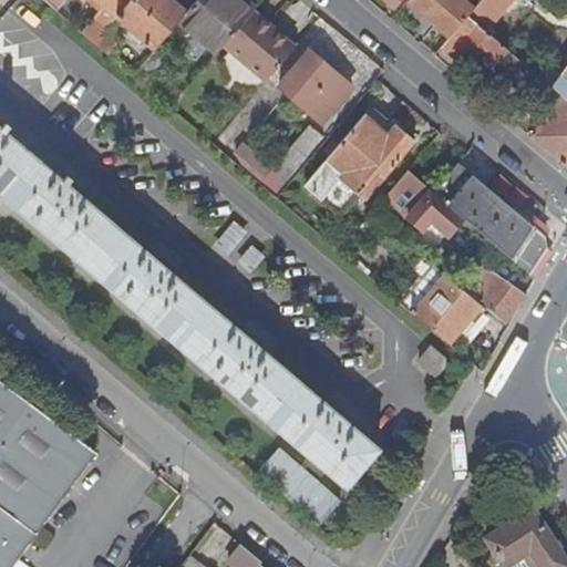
[(43,0),(58,11),(66,0),(43,0)]
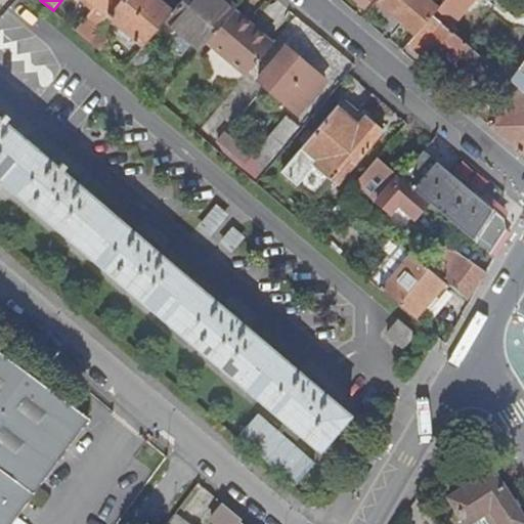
[(90,0),(110,16),(123,0),(90,0)]
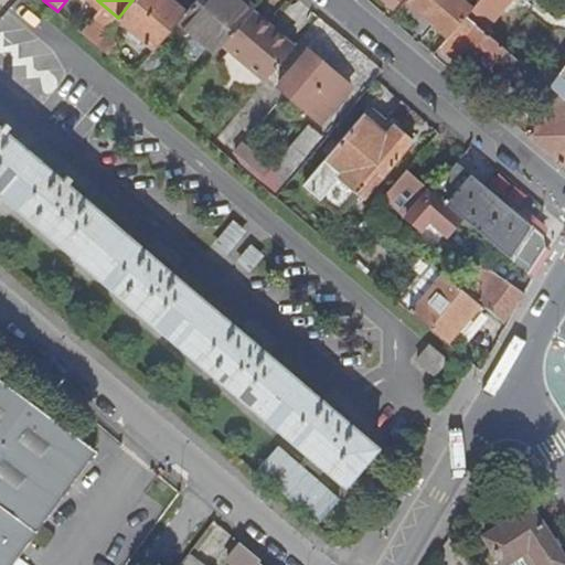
[(185,13),(171,0),(132,0),(118,18),(156,49),(179,21),(185,13)]
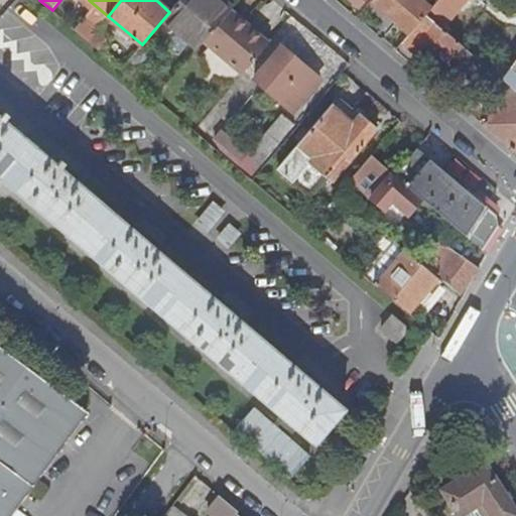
[(198,48),(205,41),(227,14),(230,10),(218,0),(179,0),(169,12),(163,19),(198,48)]
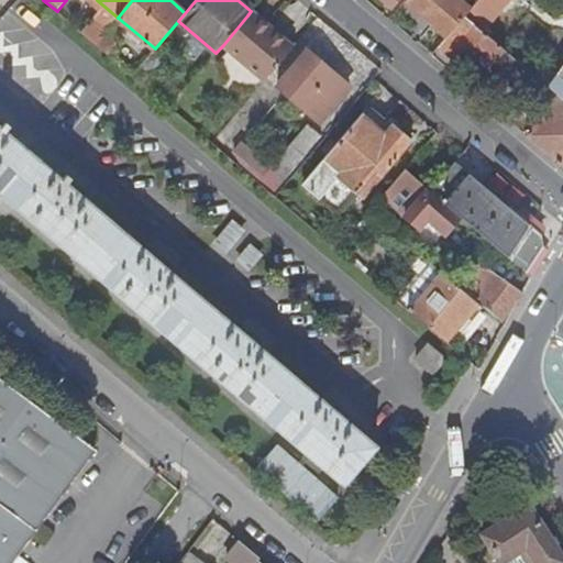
[(461,17),(467,10),(455,0),(401,0),(394,10),(435,46),(461,17)]
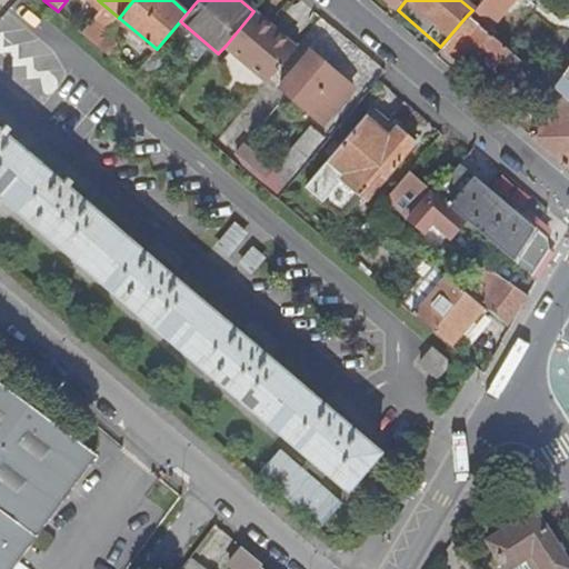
[(226,46),(269,80),(290,56),(265,35),(269,30),(250,16),(226,46)]
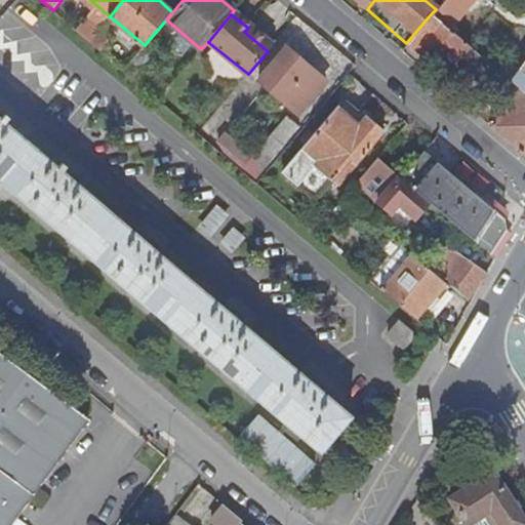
[(508,80),(430,15),(406,43),(427,59),(442,41),(447,46),(446,48),(494,89),(499,83),(508,89),(517,90),(487,126),(524,158),(524,94),(518,89),(508,80)]
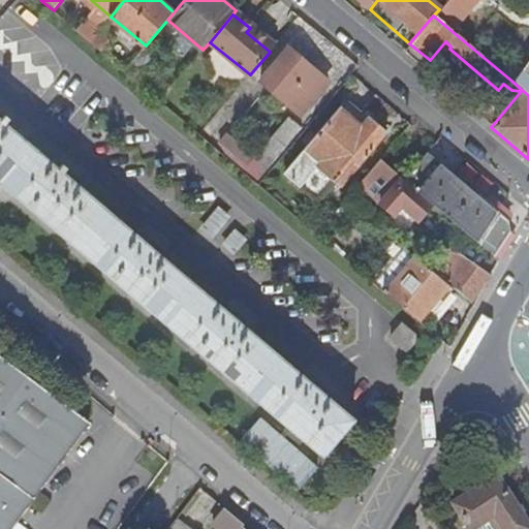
[(88,20),(78,31),(90,41),(100,29),(88,20)]
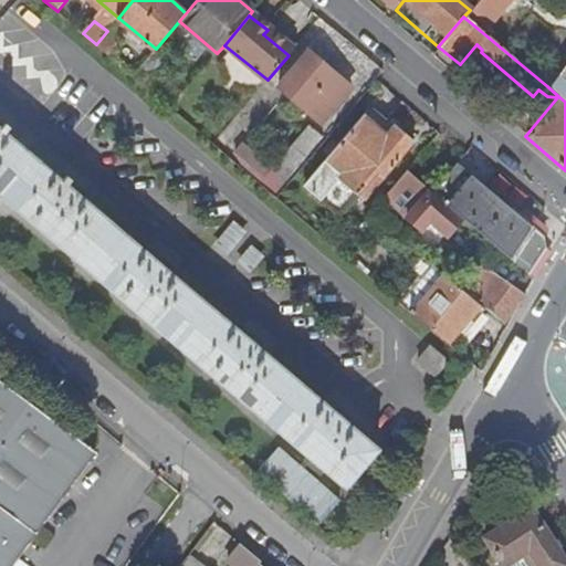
[(107,31),(96,44),(109,55),(121,42),(107,31)]
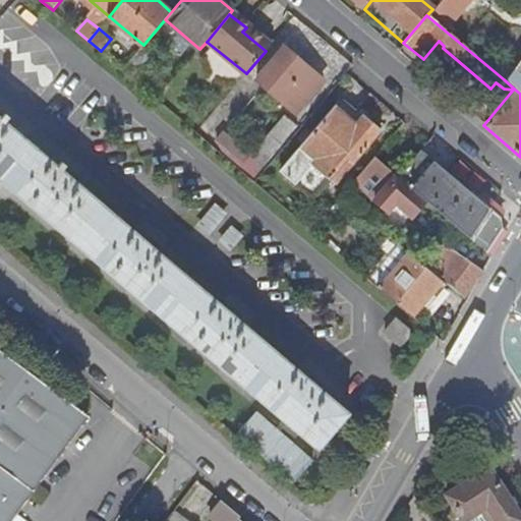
[(256,80),(296,113),(323,80),(284,49),(256,80)]
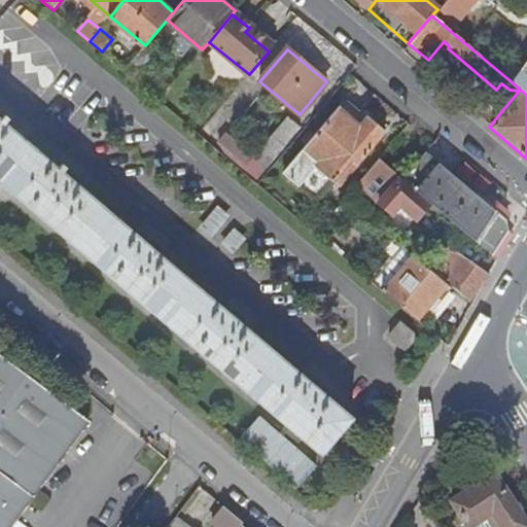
[(526,57),(510,80),(520,90),(526,95),(526,57)]
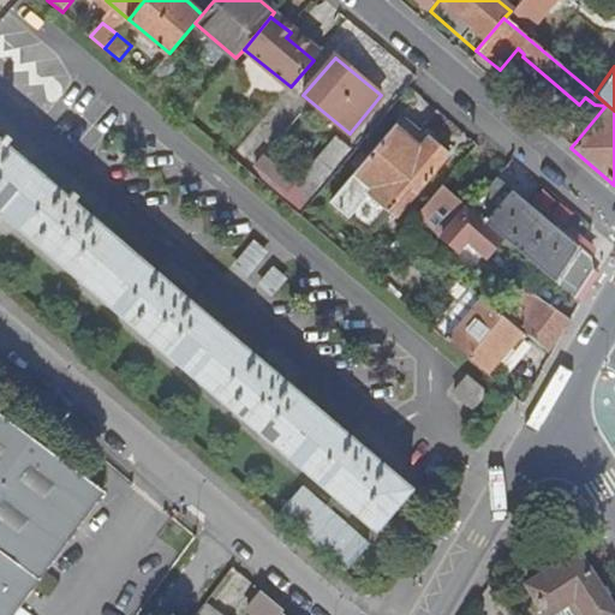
[(192,96),(199,101),(216,82),(209,77),(192,96)]
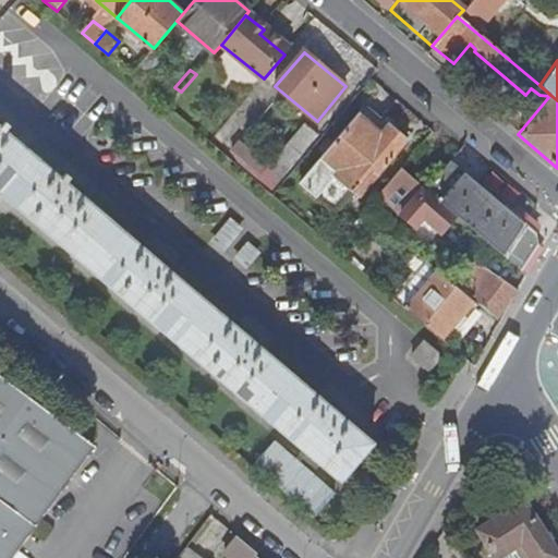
[(334,177),(360,198),(408,140),(389,124),(387,126),(364,107),(322,158),(337,171),(334,177)]
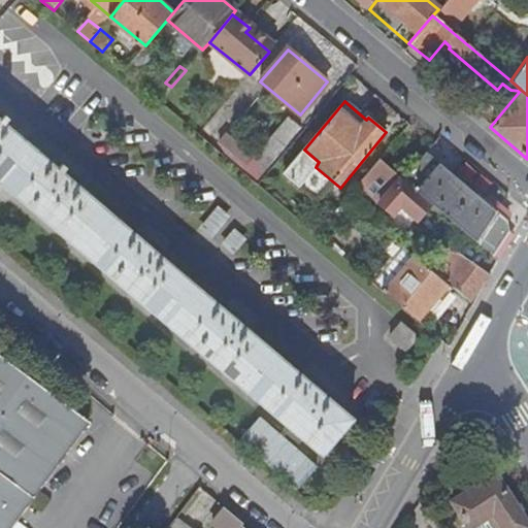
[(0,180),(324,455),(333,443),(340,448),(358,425),(327,397),(332,391),(314,374),(308,382),(244,328),(249,321),(231,306),(226,312),(162,257),(167,250),(149,234),(142,240),(78,186),(84,179),(65,164),(60,170),(7,125),(12,119),(0,107),(0,180)]
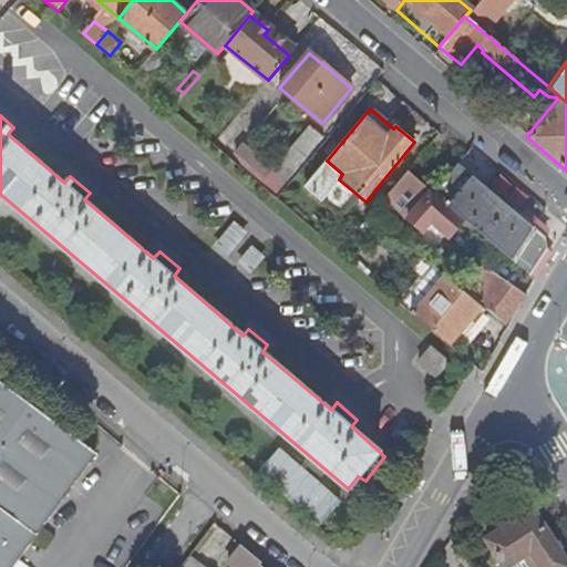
[(433,192),(529,274),(546,247),(544,236),(457,164),(433,192)]
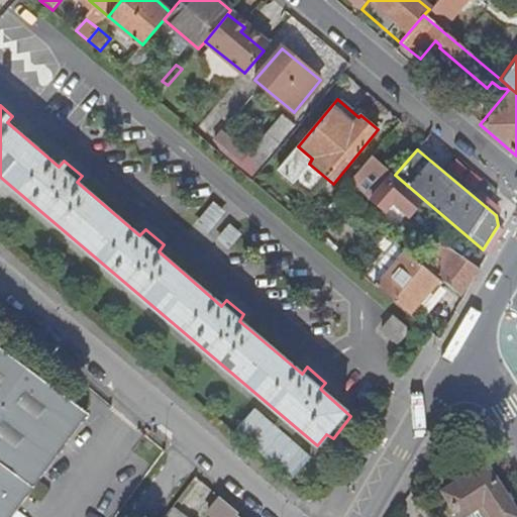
[(359,171),(350,182),(385,210),(392,200),(409,214),(422,198),(395,175),(392,173),(372,156),(359,171)]
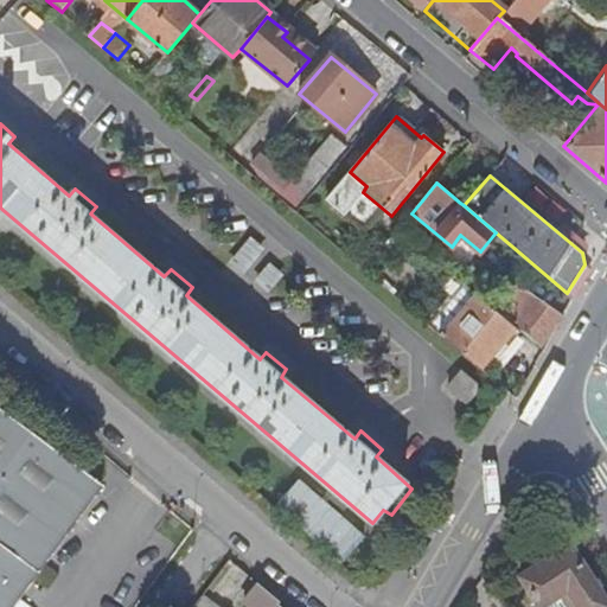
[(253,243),(235,264),(246,273),(264,253),(253,243)]
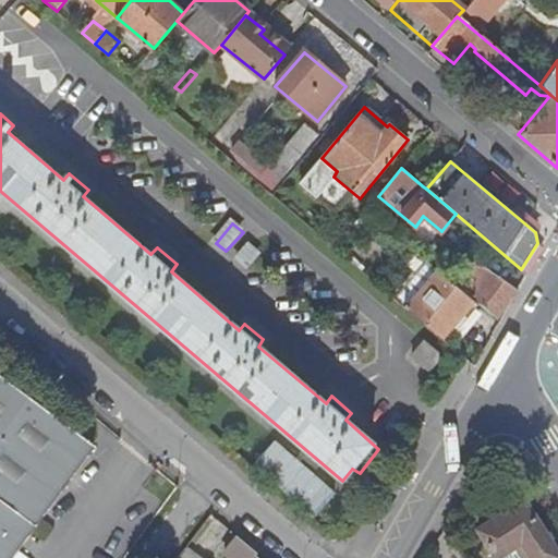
[(252,246),(240,259),(250,268),(261,254),(252,246)]
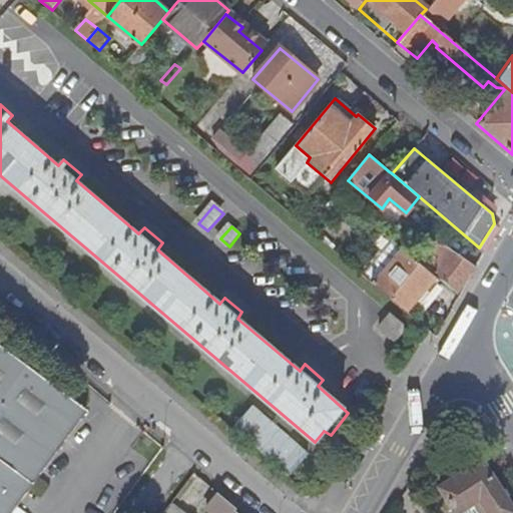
[(431,273),(433,272),(456,292),(475,266),(450,248),(437,240),(421,265),(431,273)]
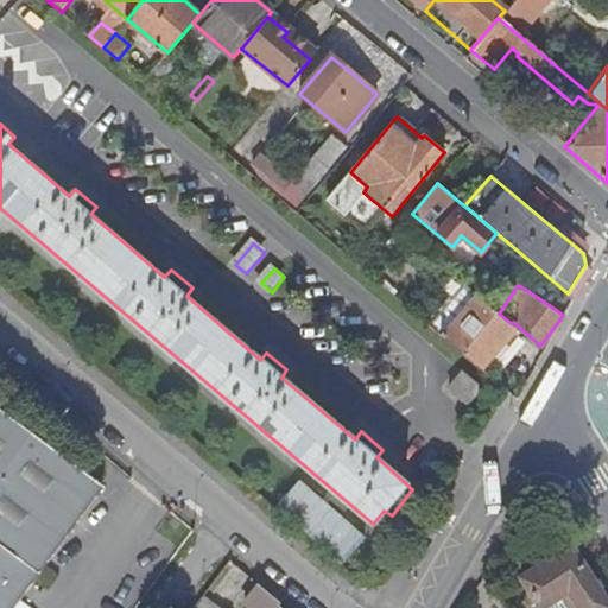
[(467,286),(432,328),(482,369),(506,341),(513,346),(523,334),(467,286)]
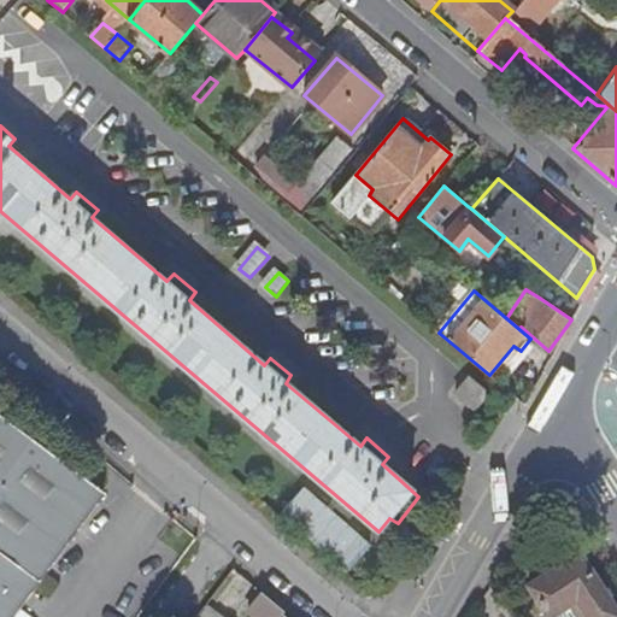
[(458,394),(476,410),(489,393),(471,380),(458,394)]
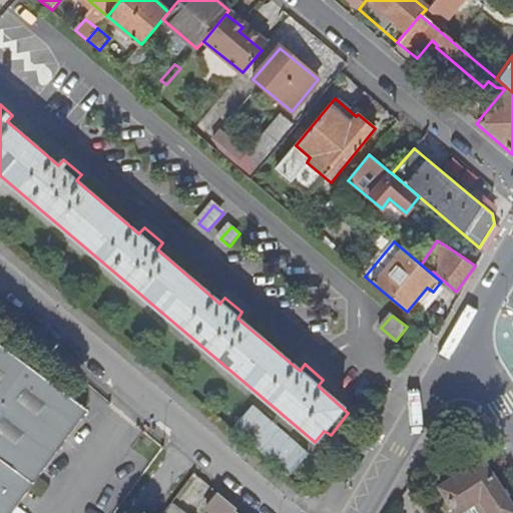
[(0,512),(9,512),(27,489),(28,491),(41,473),(40,472),(80,418),(82,419),(88,409),(0,342),(0,512)]
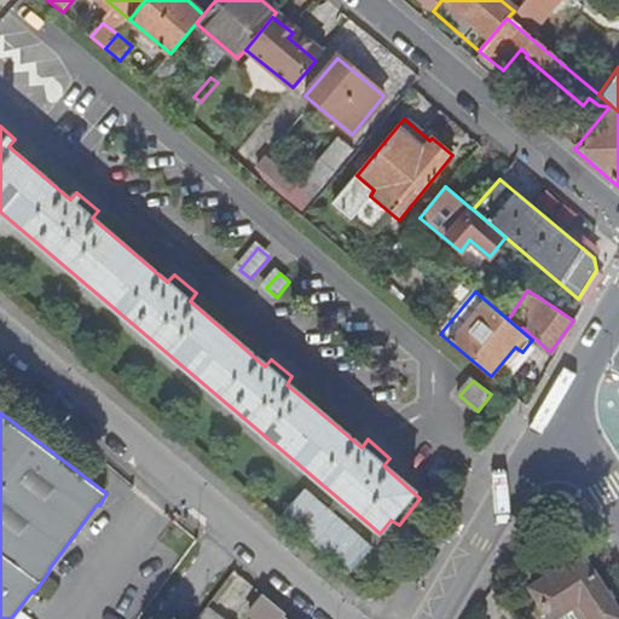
[(352,571),(377,541),(307,482),(282,513),(352,571)]
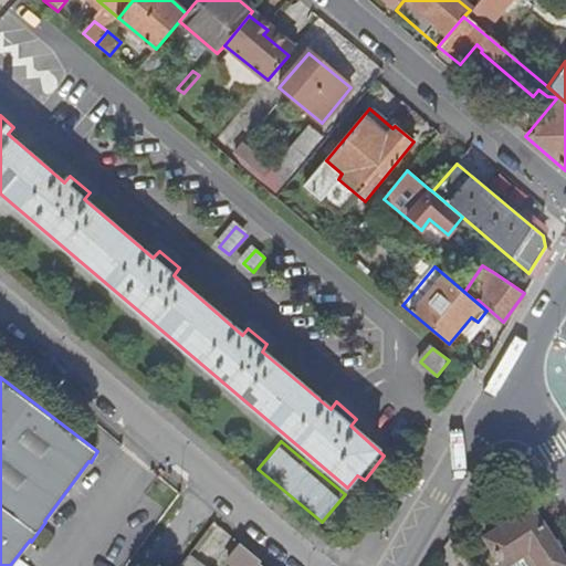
[(565,565),(565,562),(533,505),(485,533),(504,564),(524,552),(528,558),(534,555),(540,565),(565,565)]
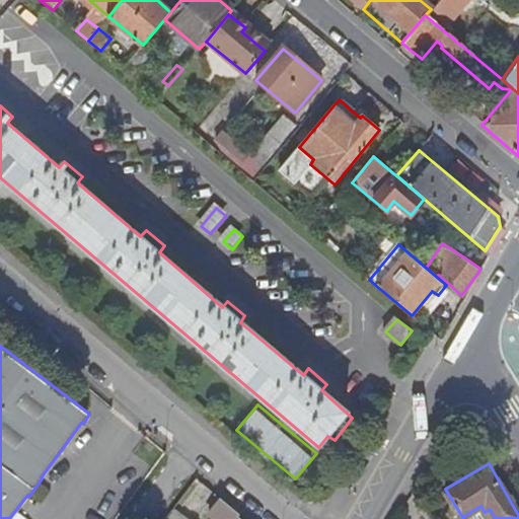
[(239,518),(238,518),(240,515),(223,500),(212,513),(219,518),(239,518)]
